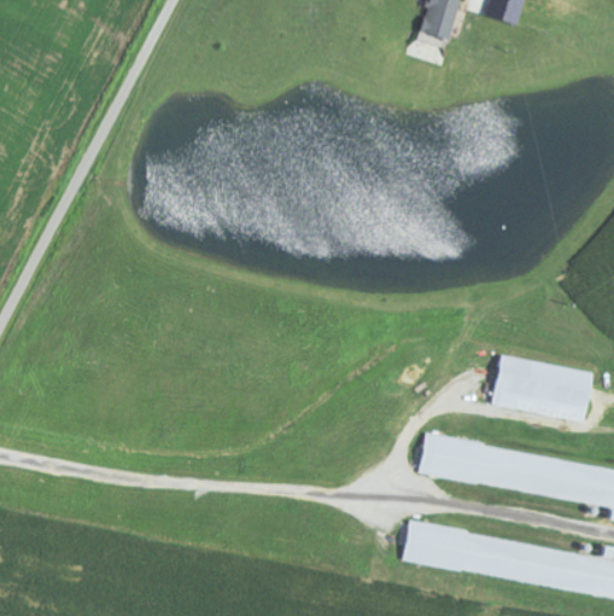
[(427,0),(420,32),(449,39),(458,0),(427,0)]
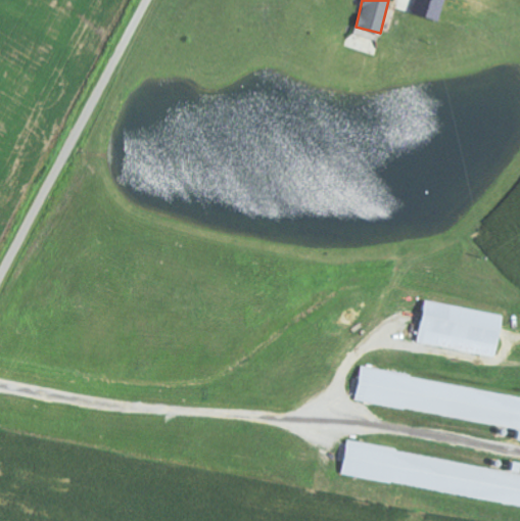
[(415,0),(413,13),(438,18),(442,0),(415,0)]
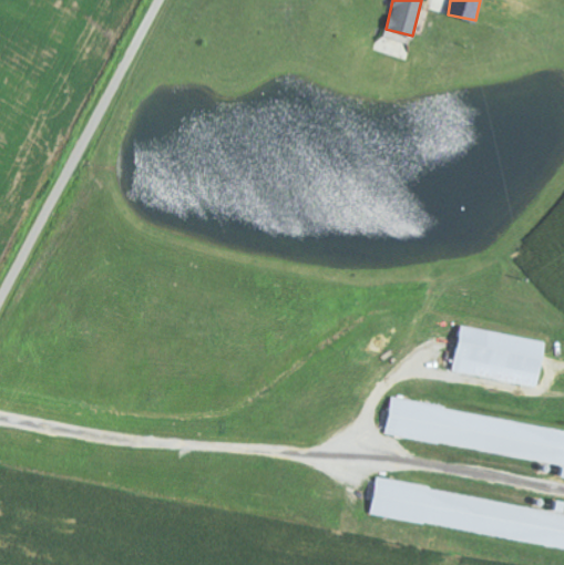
[(544,340),(459,326),(451,371),(536,386),(544,340)]
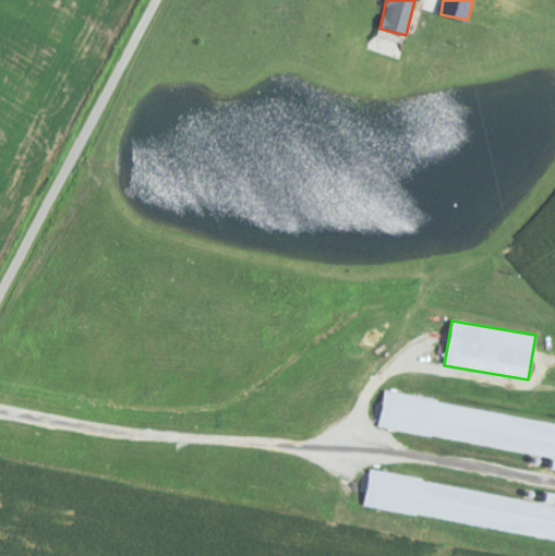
[(554,423),(384,396),(378,428),(554,457),(554,423)]
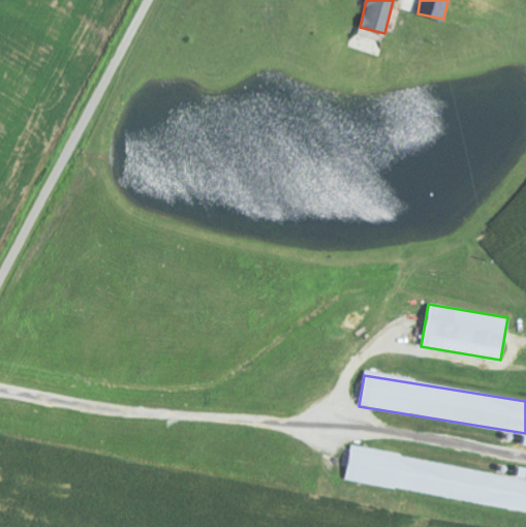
[(525,477),(349,451),(344,482),(525,510),(525,477)]
